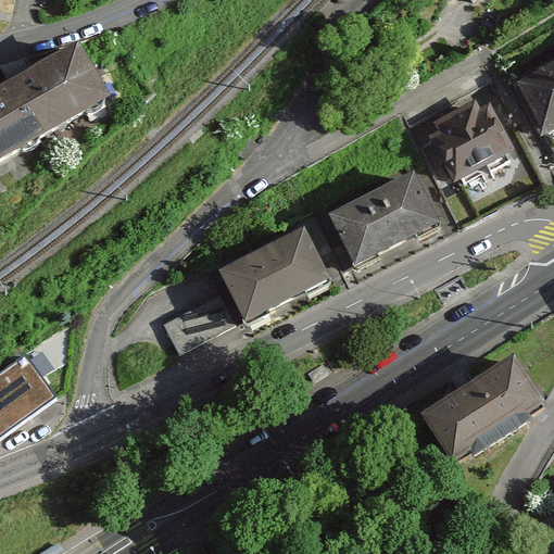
[(0,158),(109,93),(76,39),(0,85),(0,158)]
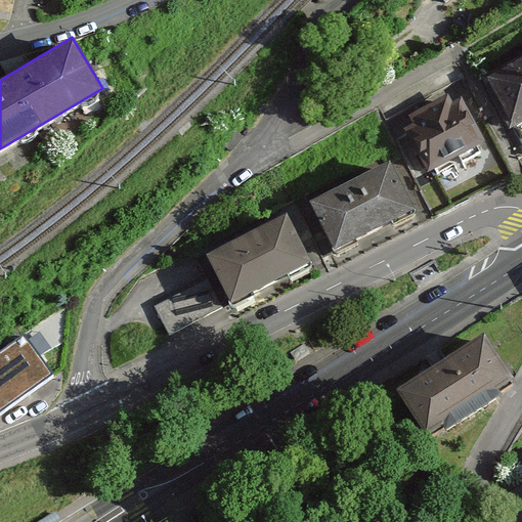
[(521,50),(479,75),(514,134),(521,129),(521,50)]
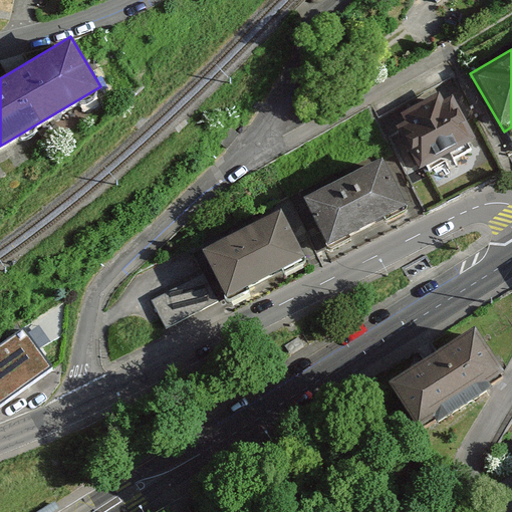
[(399,112),(427,168),(477,142),(449,86),(399,112)]
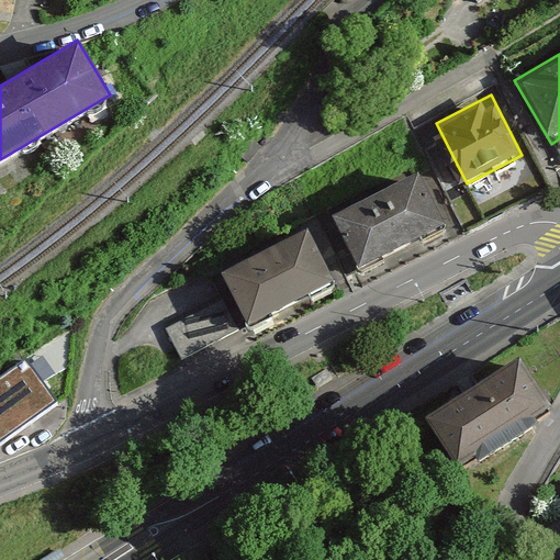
[(332,214),(362,276),(449,233),(418,171),(332,214)]
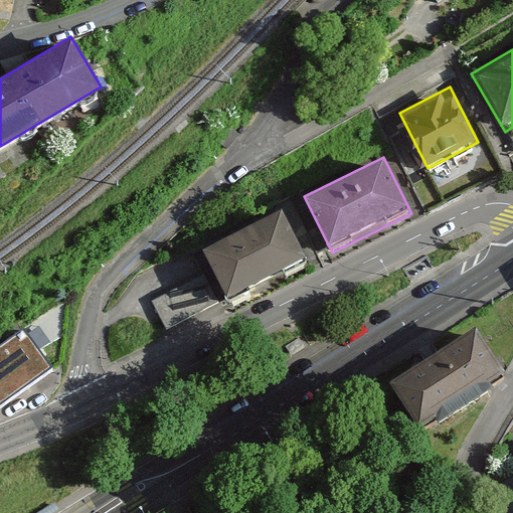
[(204,244),(227,296),(306,261),(283,209),(204,244)]
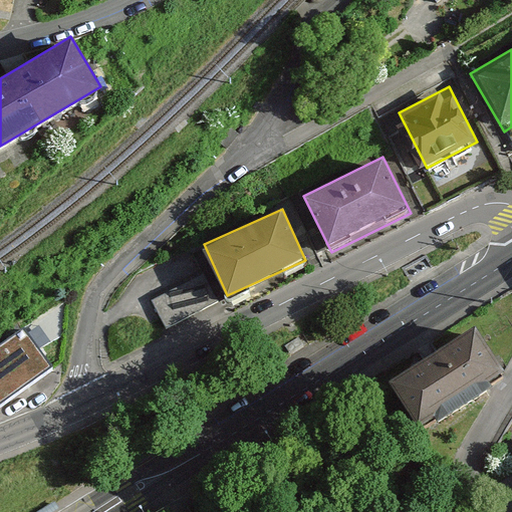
[(154,295),(168,327),(220,305),(206,273),(154,295)]
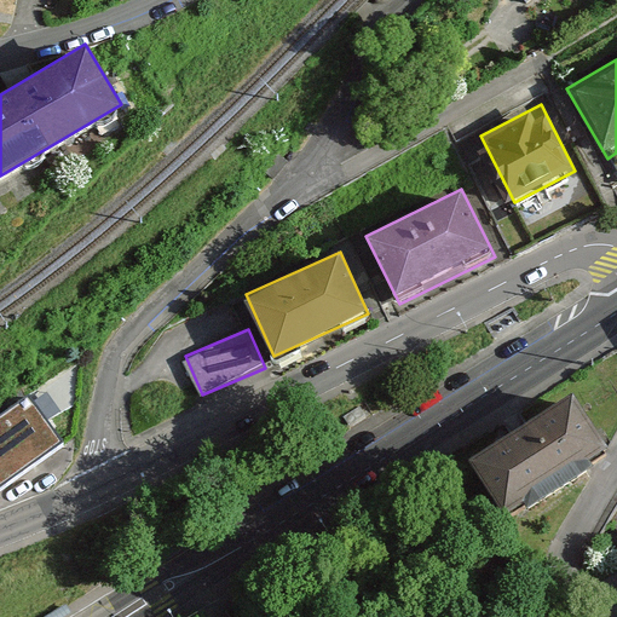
[(471,455),(507,512),(609,450),(574,393),(471,455)]
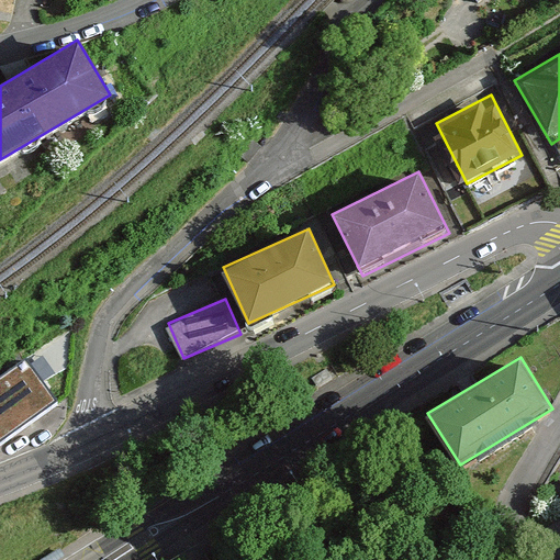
[(0,446),(58,405),(28,364),(0,382),(0,446)]
